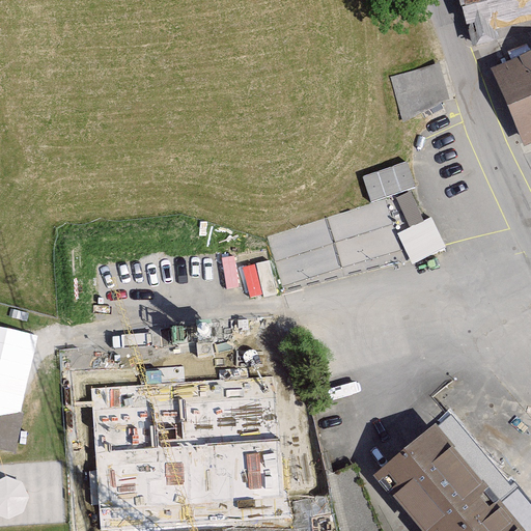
[(530,27),(530,0),(453,0),(466,56),(496,50),(493,35),(530,27)]
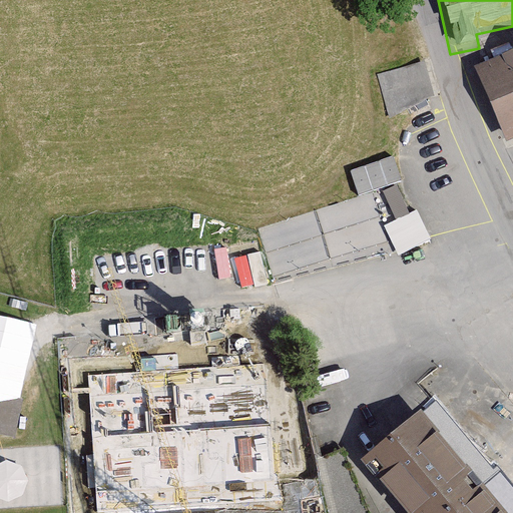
[(512,143),(512,55),(474,72),(507,147),(512,143)]
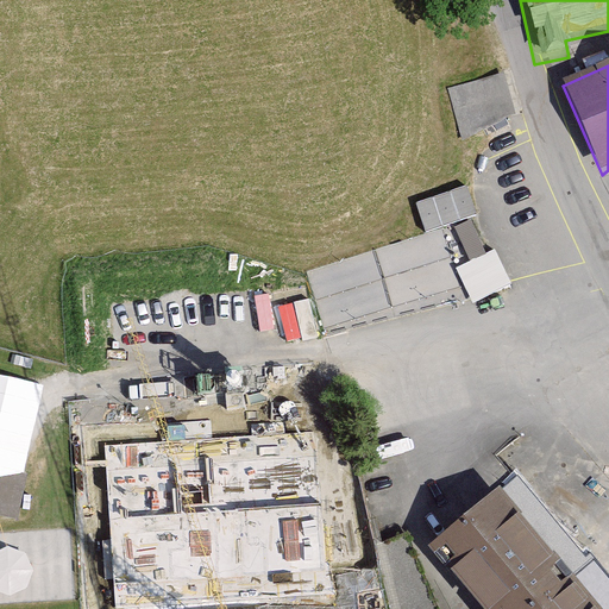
[(513,119),(497,77),(447,95),(463,137),(513,119)]
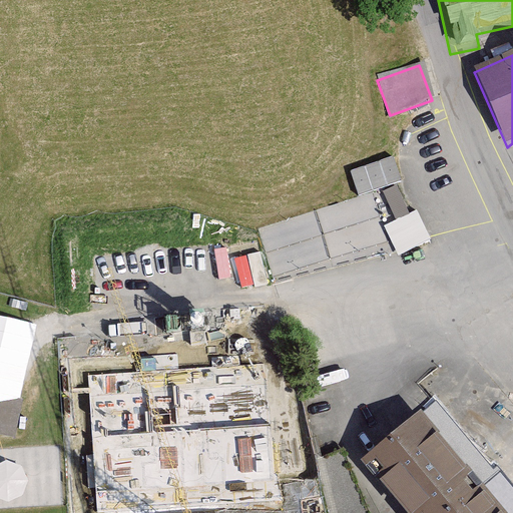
[(392,157),(350,171),(358,195),(400,181),(392,157)]
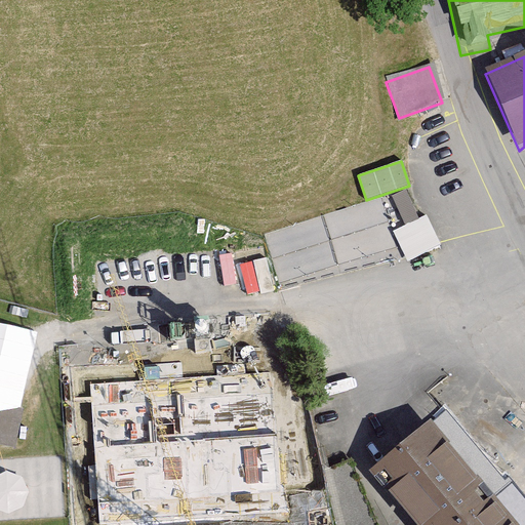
[(406,226),(395,232),(408,259),(441,244),(428,215),(419,219),(406,191),(393,197),(406,226)]
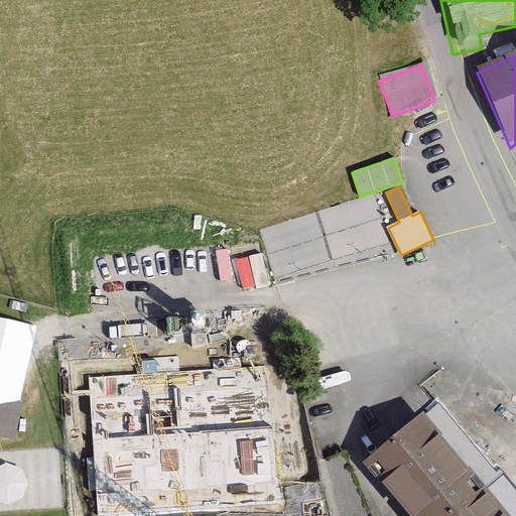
[(266,366),(88,377),(96,515),(195,515),(275,511),(266,366)]
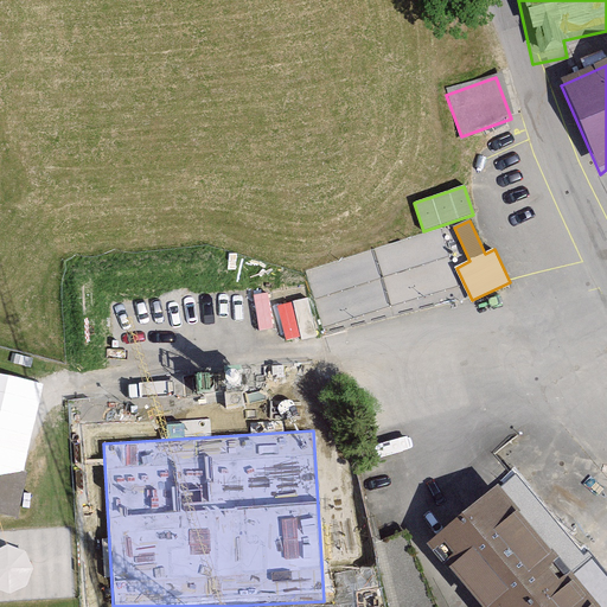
[(0,518),(12,522),(21,475),(0,470),(0,518)]
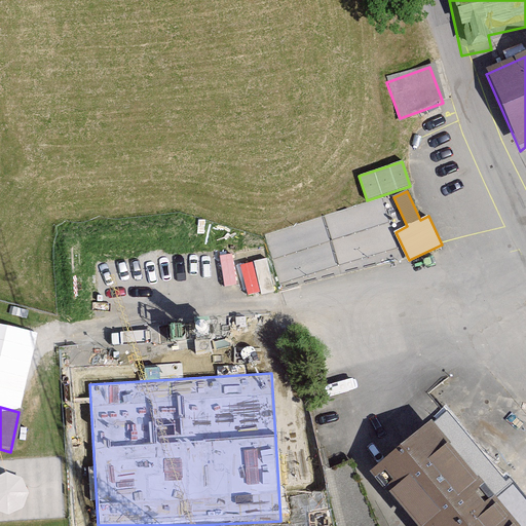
[(525,525),(525,510),(441,414),(369,478),(412,525),(525,525)]
